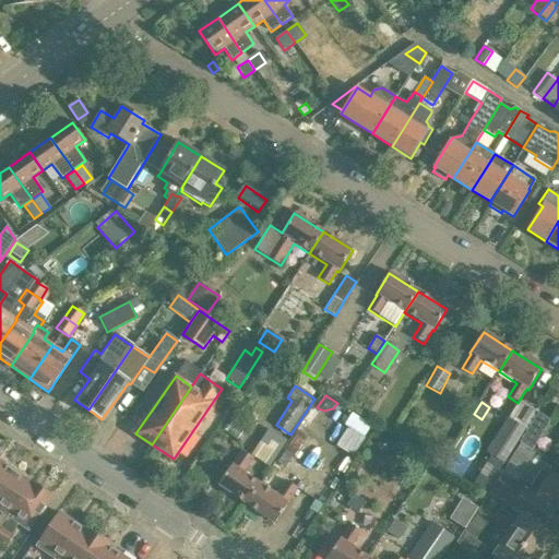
[(519,442),(532,451),(550,420),(537,412),(519,442)]
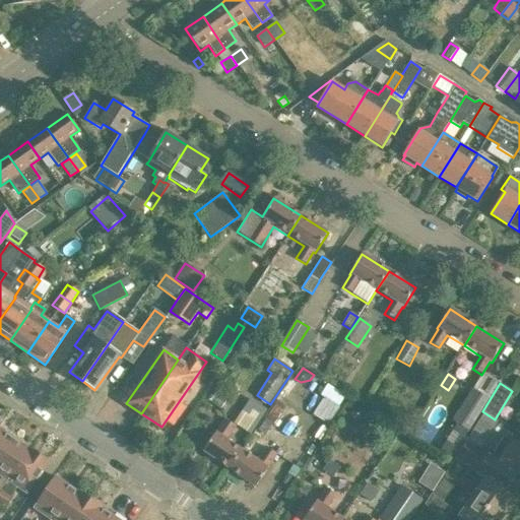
[(452,421),(469,432),(490,399),(472,389),(452,421)]
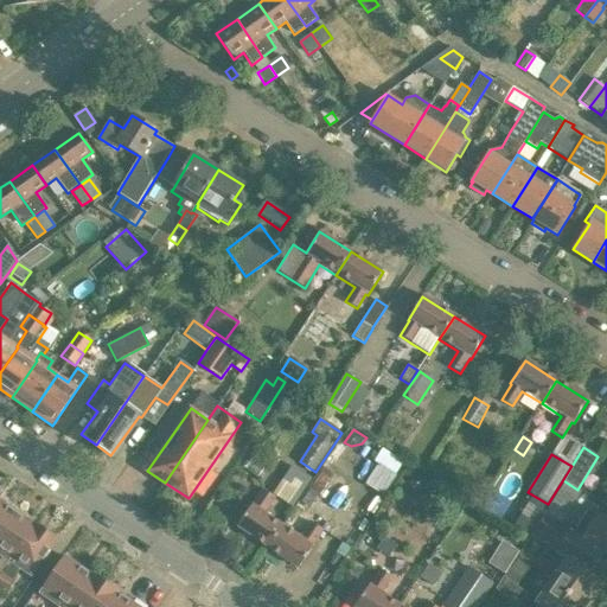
[(293,504),(311,475),(293,464),(274,491),(293,504)]
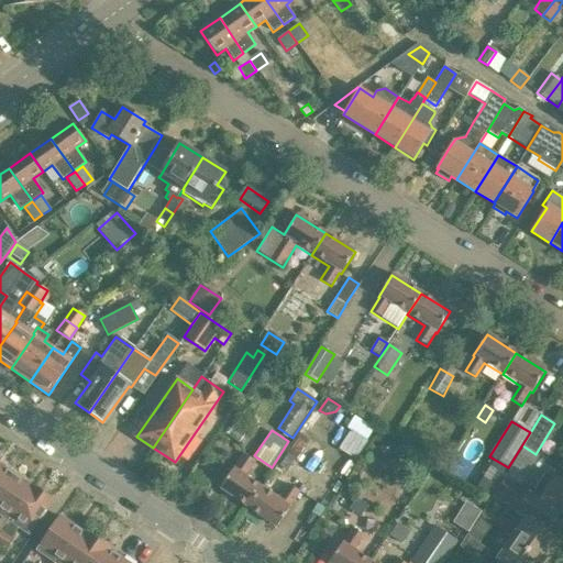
[(350,432),(339,450),(355,461),(367,443),(350,432)]
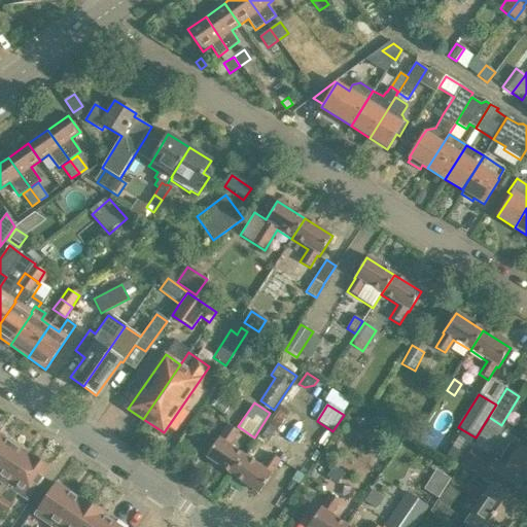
[(283,407),(262,437),(269,442),(275,432),(277,434),(291,412),(283,407)]
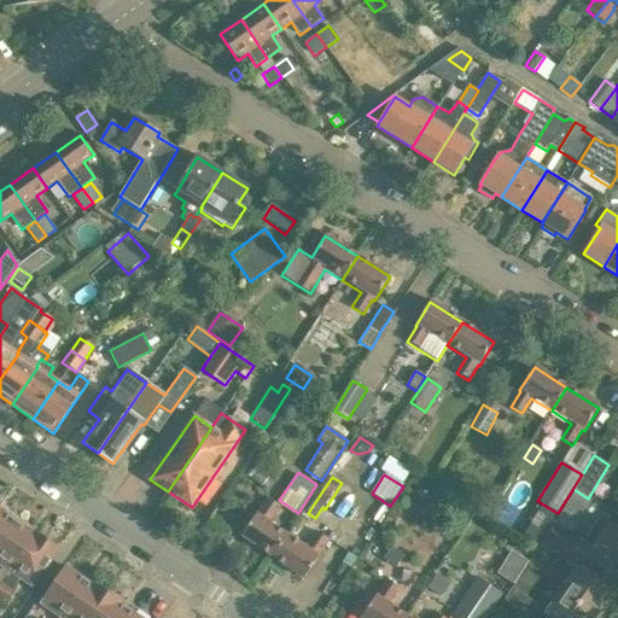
[(415,493),(415,494),(415,495),(415,496),(415,497),(417,497),(417,499),(418,500),(418,501),(419,501),(420,502),(421,502),(423,502),(424,502),(425,502),(426,502),(427,501),(429,501),(429,500),(430,500),(430,499),(431,499),(431,497),(431,496),(431,495),(432,495),(432,494),(431,493),(431,491),(431,490),(430,489),(429,488),(427,487),(426,487),(425,485),(424,485),(423,485),(421,487),(420,487),(419,487),(418,488),(418,489),(417,489),(417,490),(415,491),(415,493)]
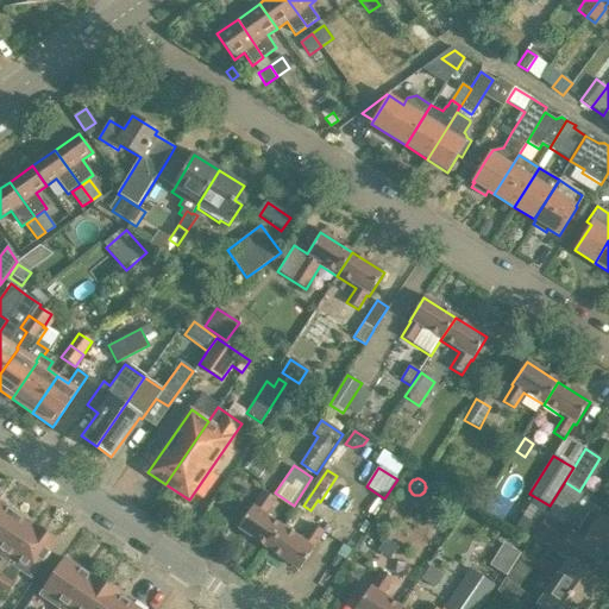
[(237,528),(268,548),(282,527),(264,514),(275,498),(264,491),(252,508),(251,507),(237,528)]
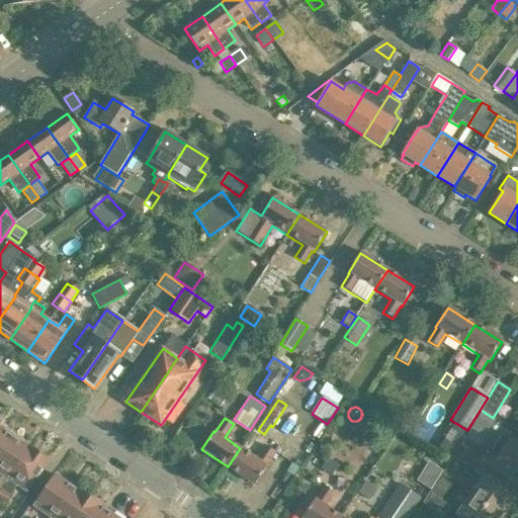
[(0,454),(12,437),(0,428),(0,454)]
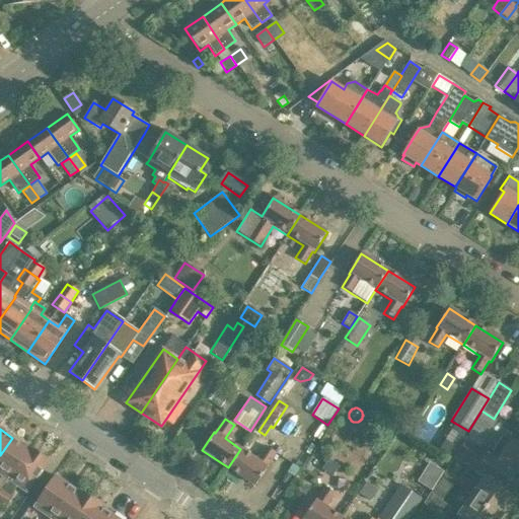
[(518,445),(504,435),(490,455),(518,475),(518,445)]
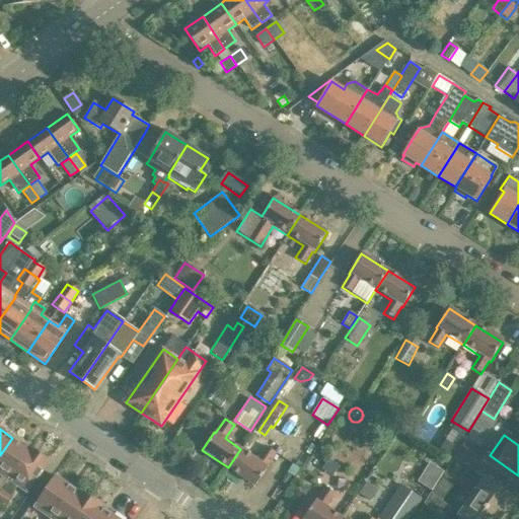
[(465,437),(459,446),(480,461),(488,452),(480,447),(466,438),(465,437)]
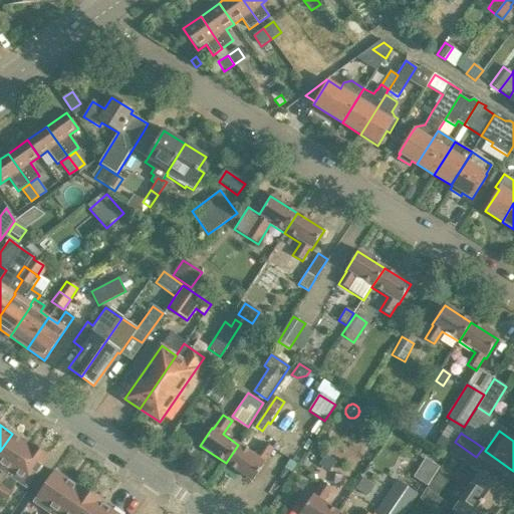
[(12,434),(0,451),(0,470),(8,476),(29,445),(12,434)]
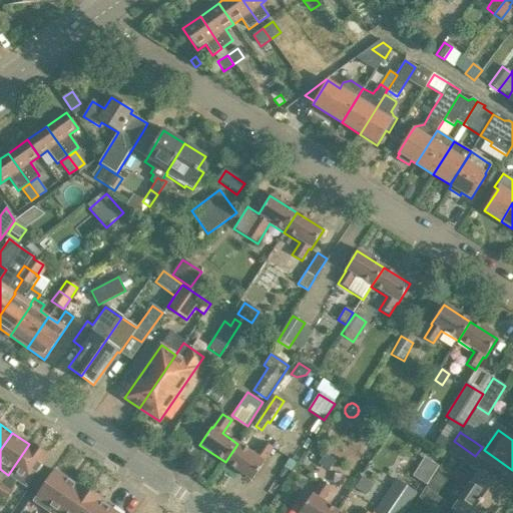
[(454,441),(447,453),(468,467),(475,456),(454,441)]
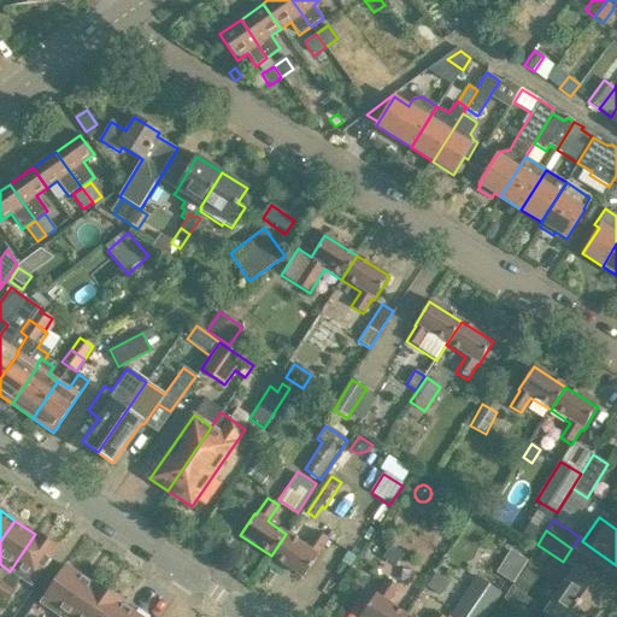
[(10,571),(3,581),(15,589),(21,580),(31,587),(58,547),(36,532),(35,534),(10,571)]
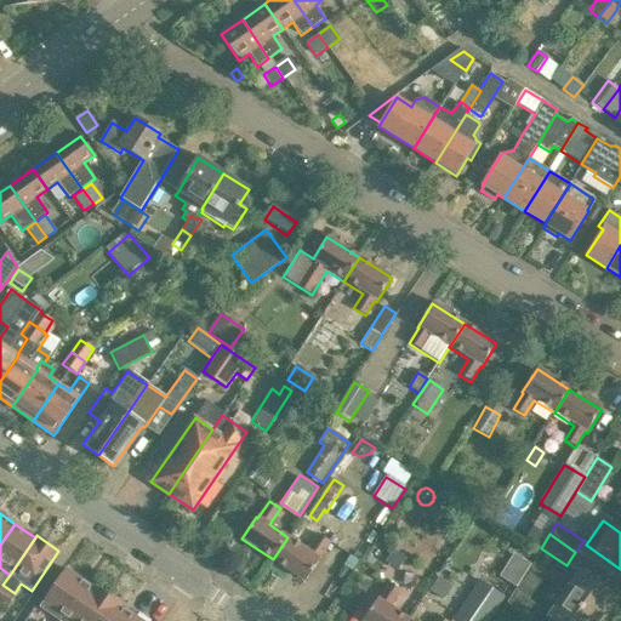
[(288,537),(273,559),(305,581),(319,559),(318,559),(329,542),(318,535),(307,551),(288,537)]
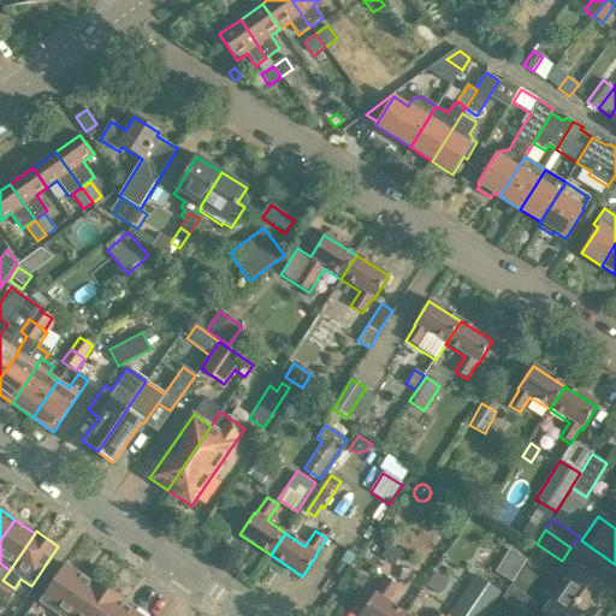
[(381,557),(394,566),(402,554),(390,545),(381,557)]
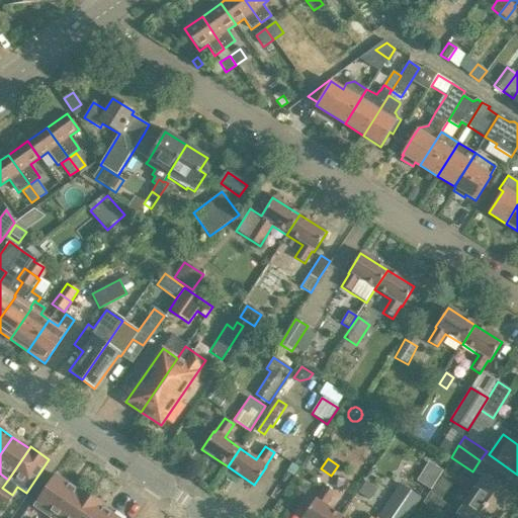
[(431,487),(443,468),(429,459),(417,478),(431,487)]
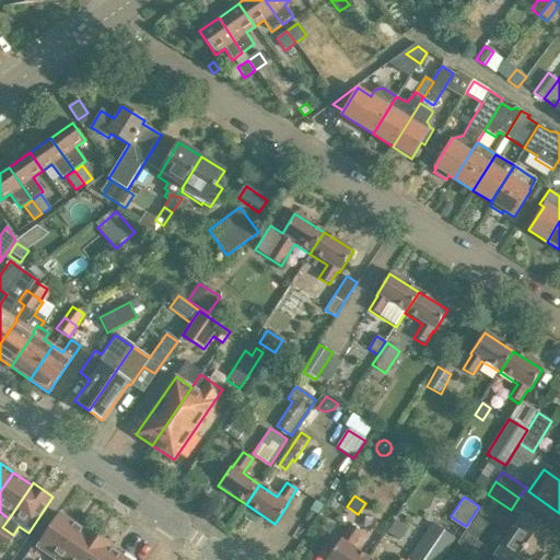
[(315,500),(310,510),(317,514),(323,505),(315,500)]
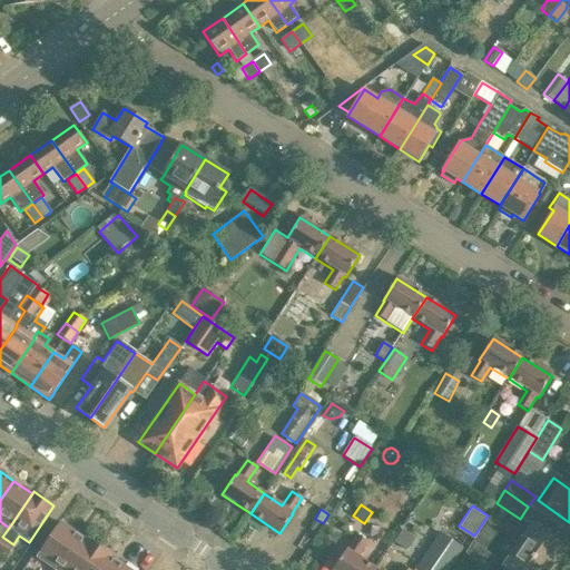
[(60,522),(36,557),(55,569),(79,536),(60,522)]
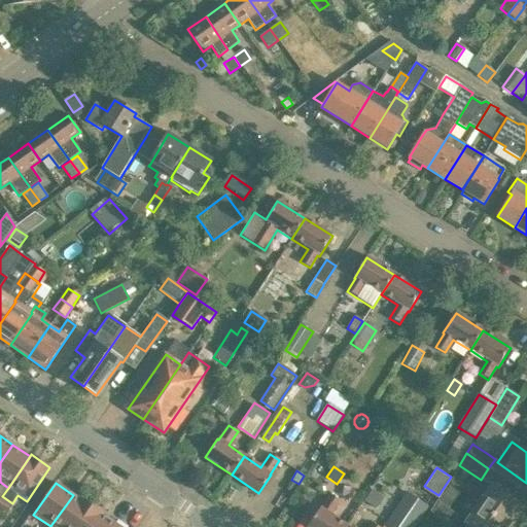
[(492,485),(478,504),(507,526),(522,506),(492,485)]
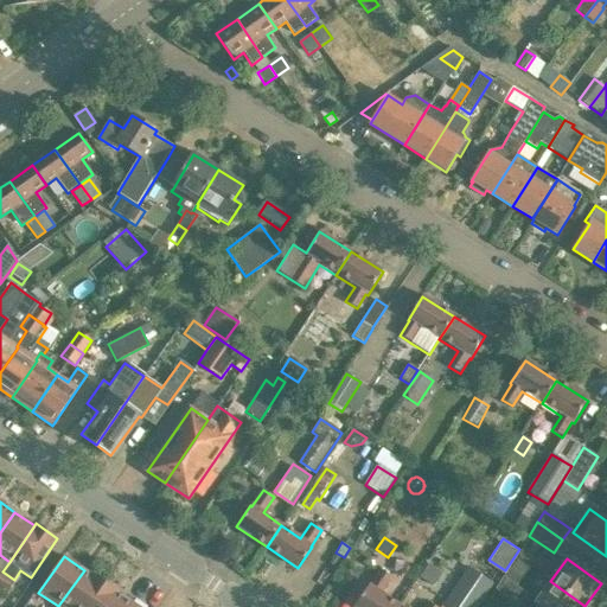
[(419,579),(434,588),(445,572),(430,562),(419,579)]
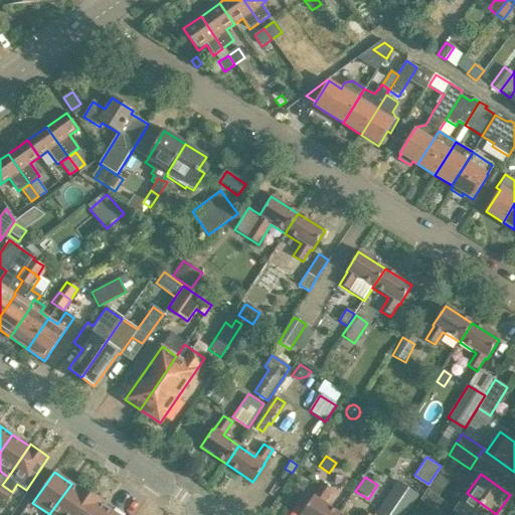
[(397,482),(377,512),(382,514),(404,514),(417,496),(397,482)]
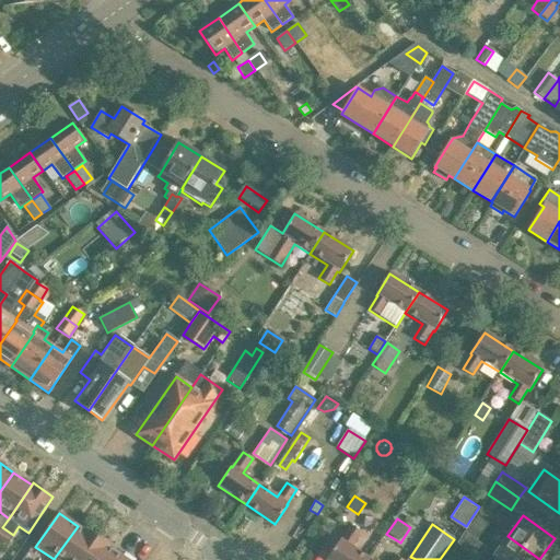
[(78,526),(54,559),(82,559),(98,538),(86,529),(85,531),(78,526)]
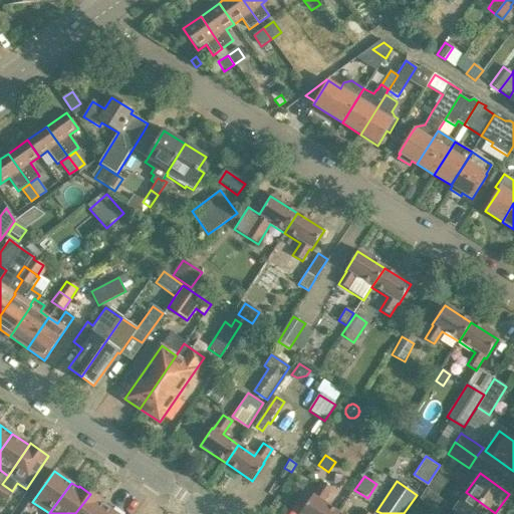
[(299,513),(336,513),(337,513),(322,503),(331,489),(322,483),(312,497),(311,497),(299,513)]
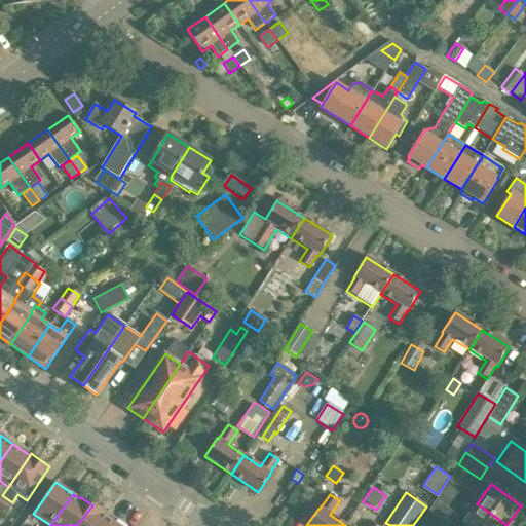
[(2,495),(0,498),(0,511),(5,515),(13,503),(12,502),(2,495)]
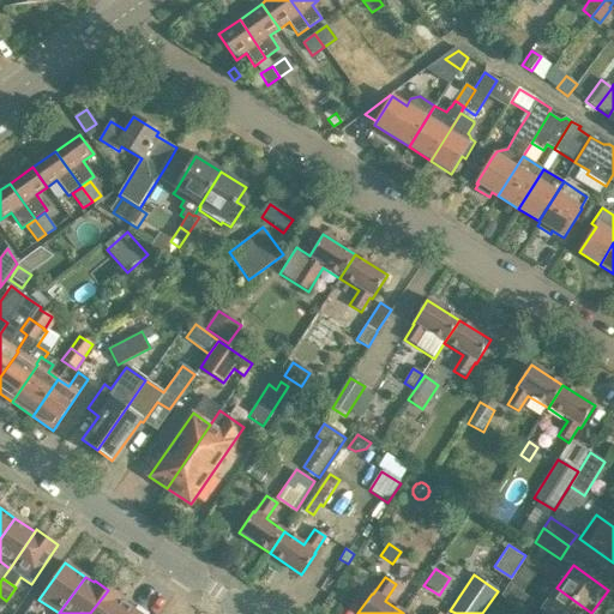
[(500,596),(523,613),(533,601),(509,583),(500,596)]
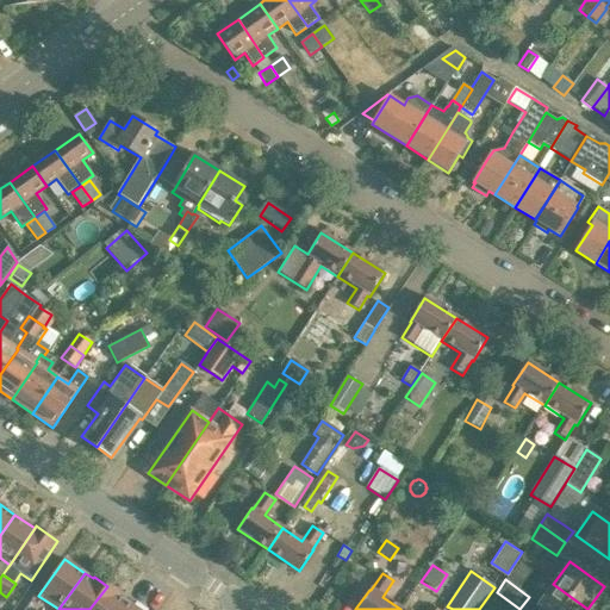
[(586,609),(587,609),(553,584),(536,607),(540,609),(586,609)]
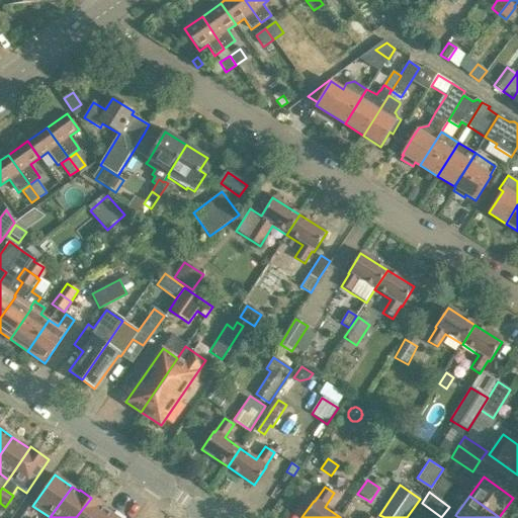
[(104,517),(109,512),(99,506),(100,504),(91,498),(76,517),(104,517)]
